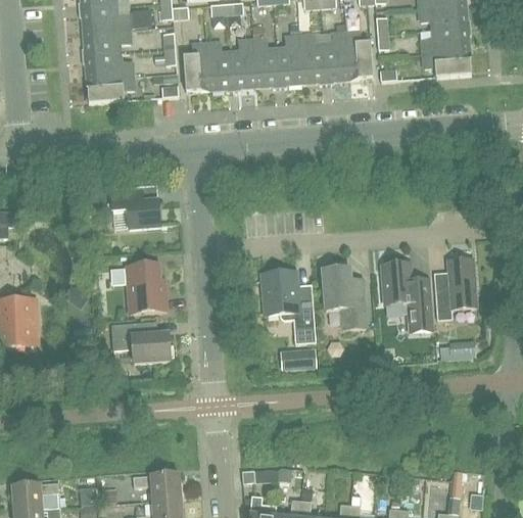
[(81,0),(81,1),(78,1),(79,8),(117,6),(116,0),(81,0)]
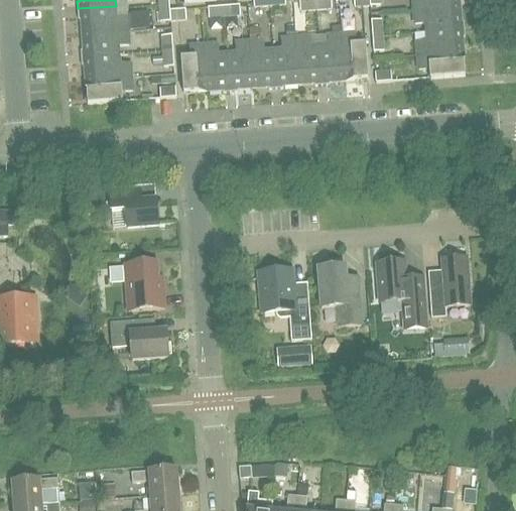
[(316,6),(315,0),(299,0),(300,8),(316,6)]
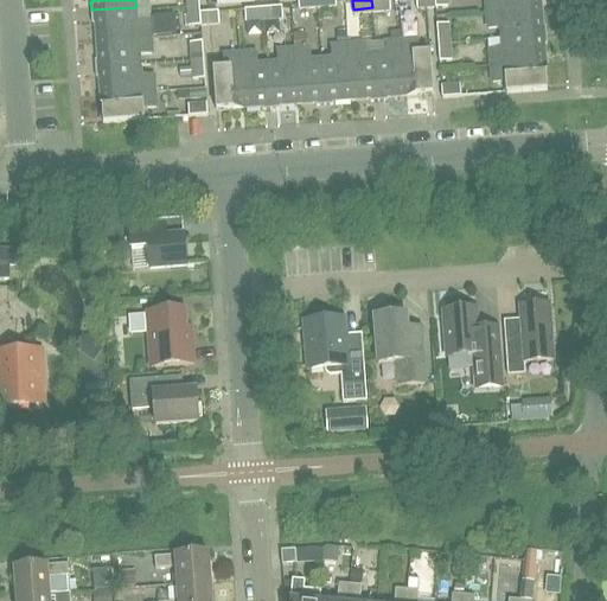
[(200,8),(199,2),(187,4),(189,21),(200,21),(200,20),(199,8),(200,8)]
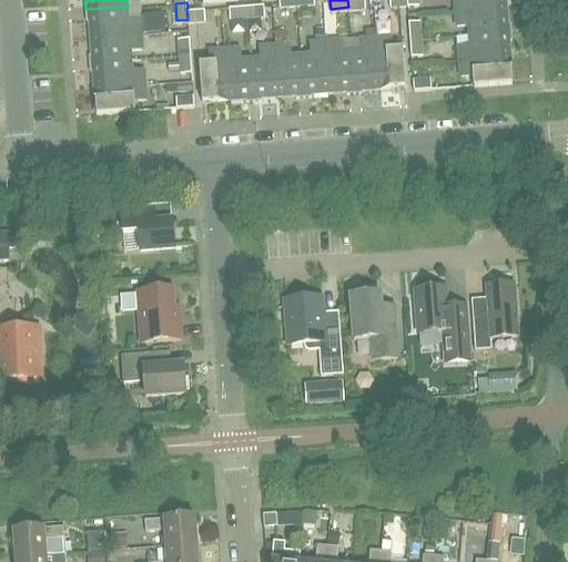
[(246,3),(247,14),(265,13),(264,2),(246,3)]
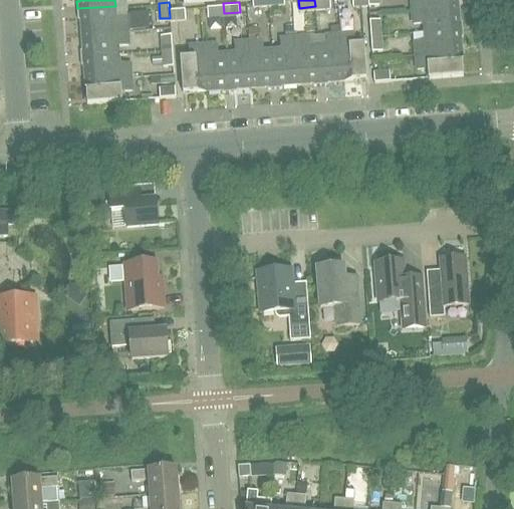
[(208,15),(223,13),(224,13),(223,3),(207,4),(208,15)]
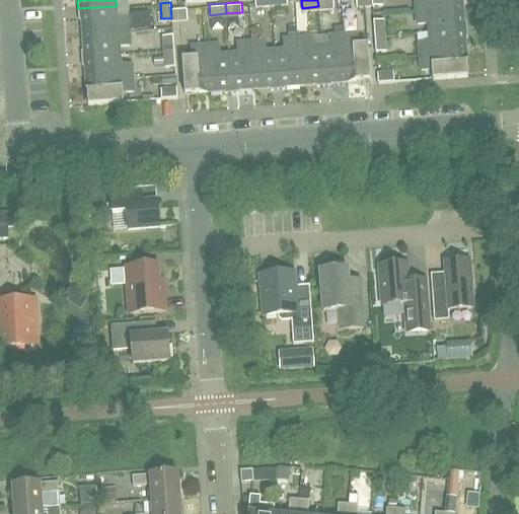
[(464,19),(462,3),(416,7),(417,20),(429,20),(429,29),(467,26),(466,18),(464,19)]
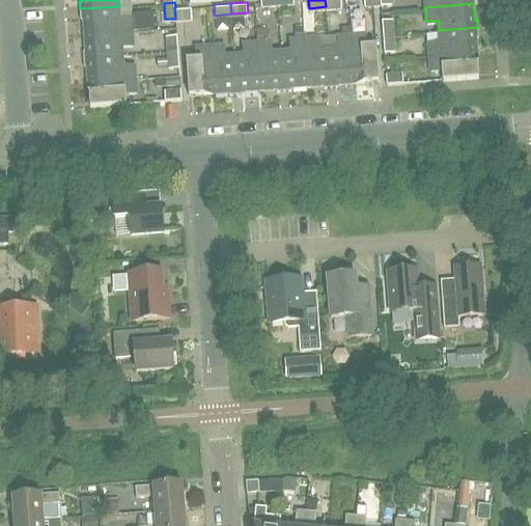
[(119,6),(80,8),(81,17),(83,17),(84,32),(133,29),(133,28),(150,26),(149,11),(131,12),(132,15),(119,16),(119,6)]
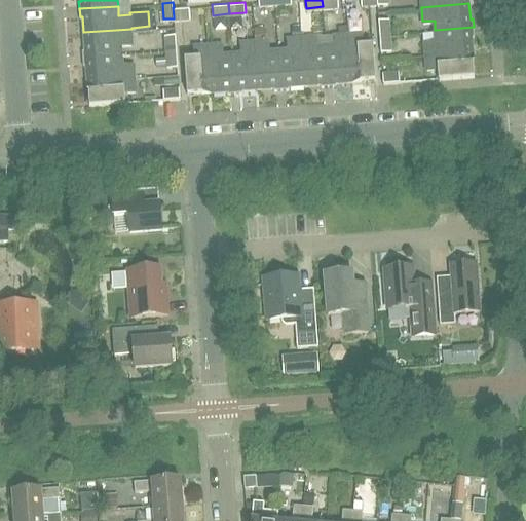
[(174,17),(178,17),(190,16),(189,6),(174,7),(173,7),(174,17)]
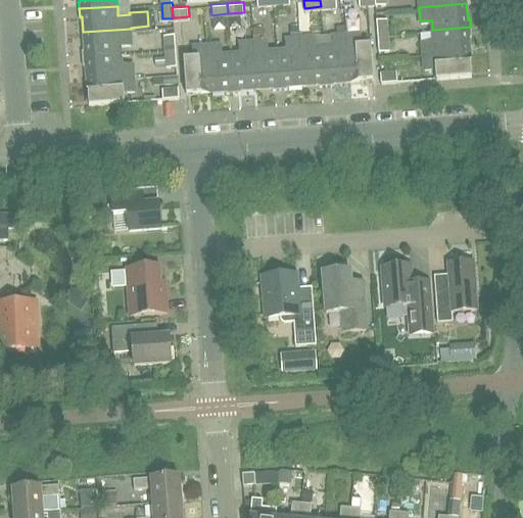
[(378,34),(388,33),(387,16),(376,17),(378,34)]
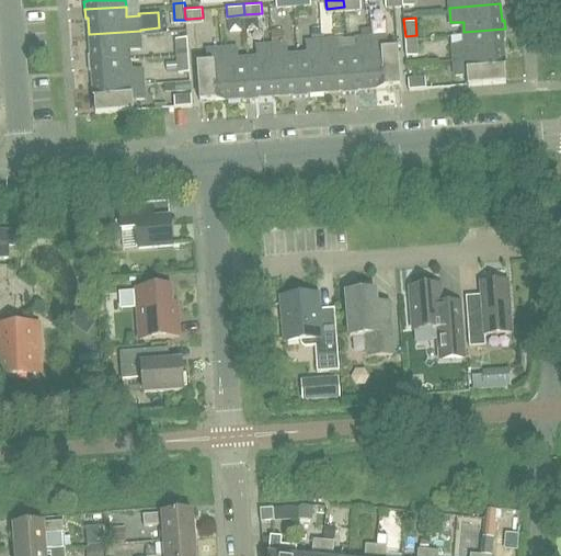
[(506,36),(505,29),(464,32),(465,42),(453,42),(454,57),(504,54),(503,36),(506,36)]
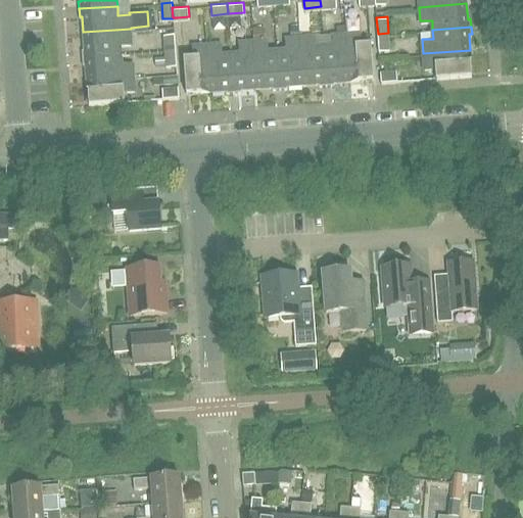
[(82,55),(121,52),(121,43),(132,42),(131,29),(83,32),(84,47),(82,48),(82,55)]
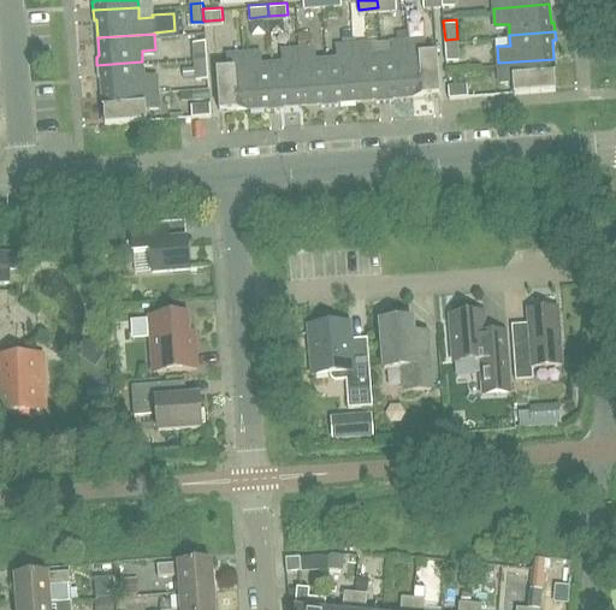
[(424,35),(408,36),(412,93),(440,90),(437,48),(425,49),(424,35)]
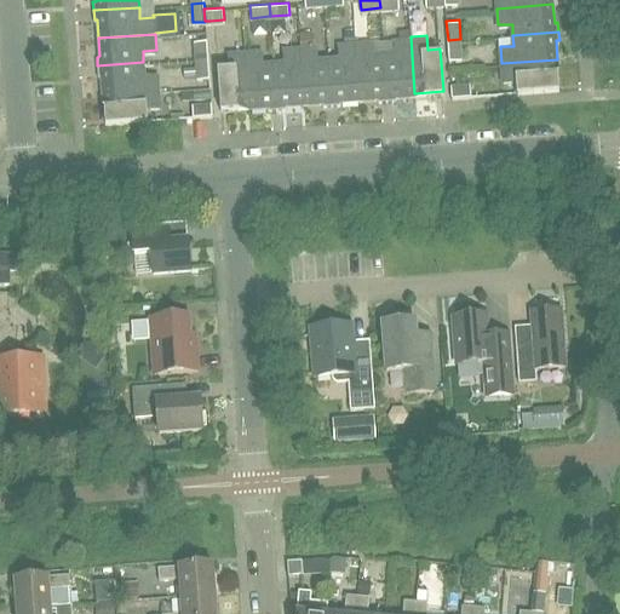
[(396,95),(414,93),(411,36),(394,39),(395,52),(384,52),(386,98),(396,98),(396,95)]
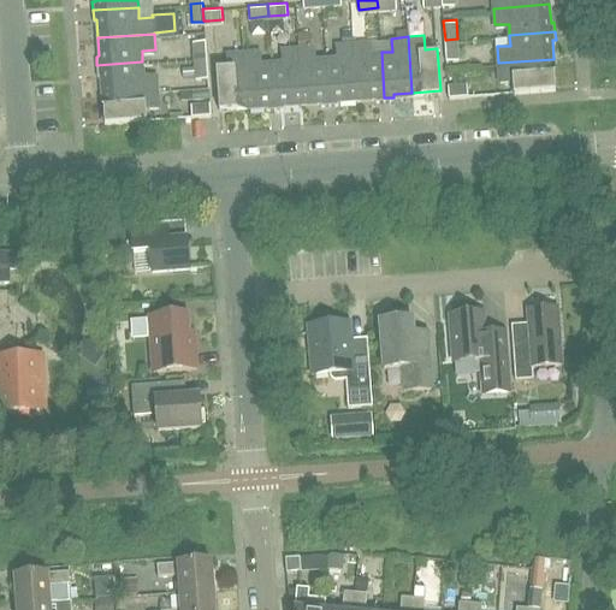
[(194,58),(207,57),(205,37),(193,39),(194,58)]
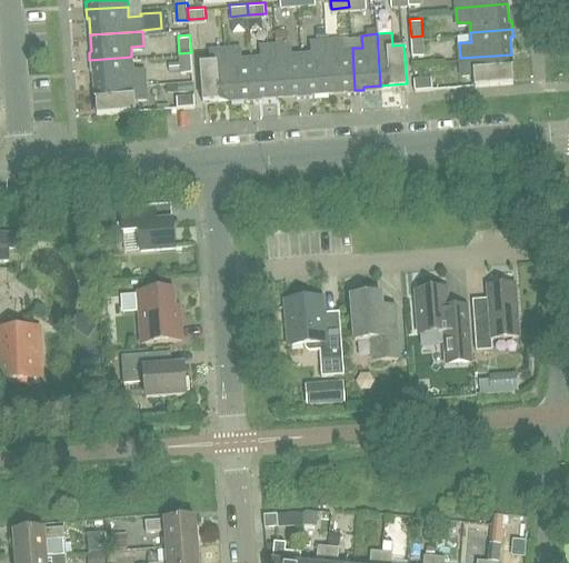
[(423,53),(422,36),(411,37),(412,53),(423,53)]
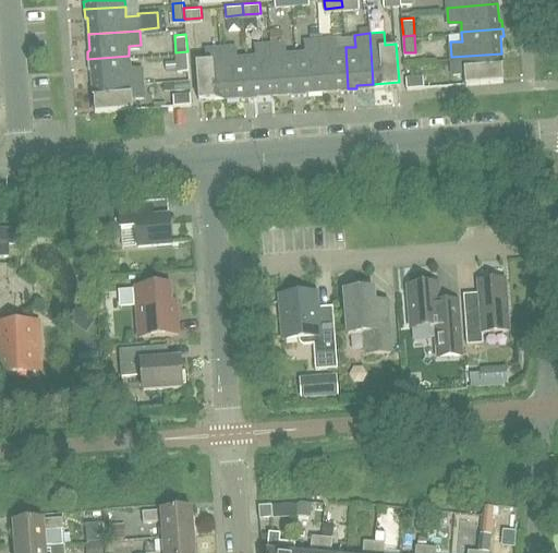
[(335,36),(319,37),(323,87),(340,85),(340,89),(348,88),(346,47),(336,48),(335,36)]
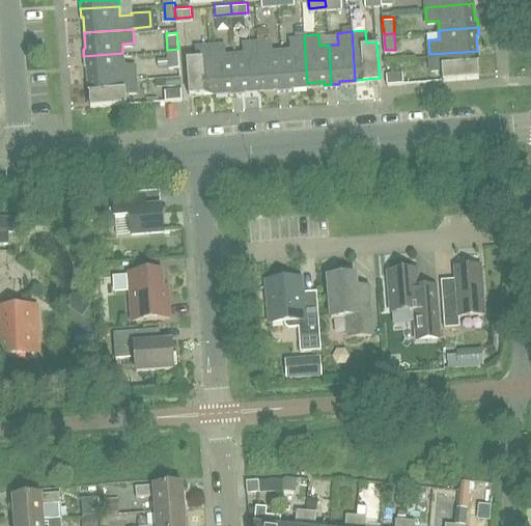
[(291,84),(307,83),(304,35),(289,36),(290,48),(281,49),(284,88),(291,87),(291,84)]
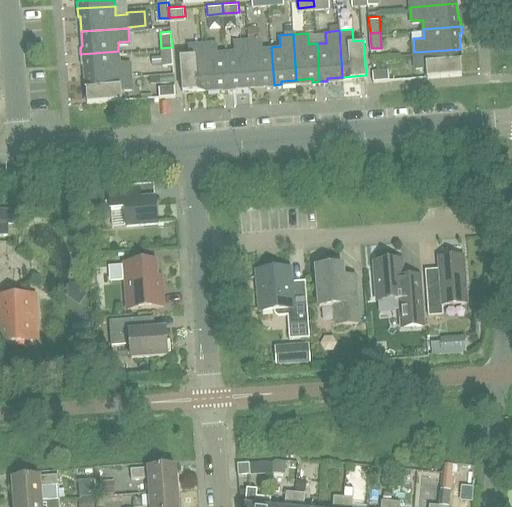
[(274,85),(271,47),(262,48),(261,36),(247,37),(251,83),(266,82),(267,85),(274,85)]
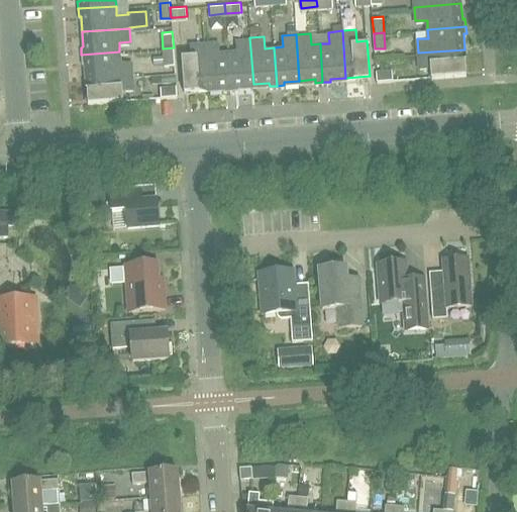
[(238,86),(253,84),(249,37),(236,38),(237,50),(228,50),(230,89),(238,88),(238,86)]
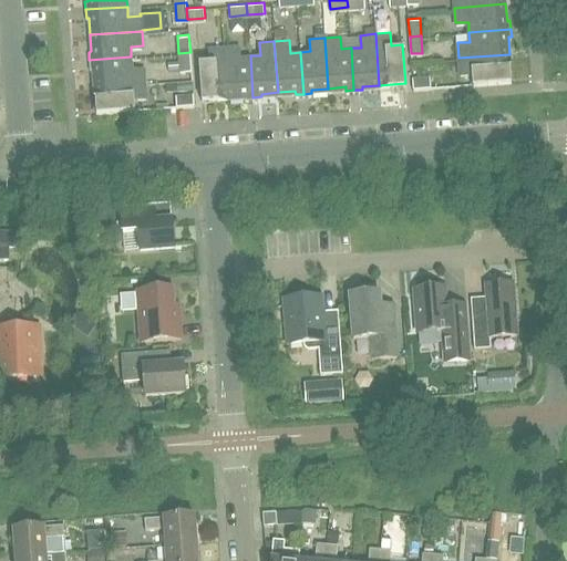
[(250,55),(249,55),(239,56),(239,44),(224,45),(228,96),(245,95),(245,99),(253,97),(250,55)]
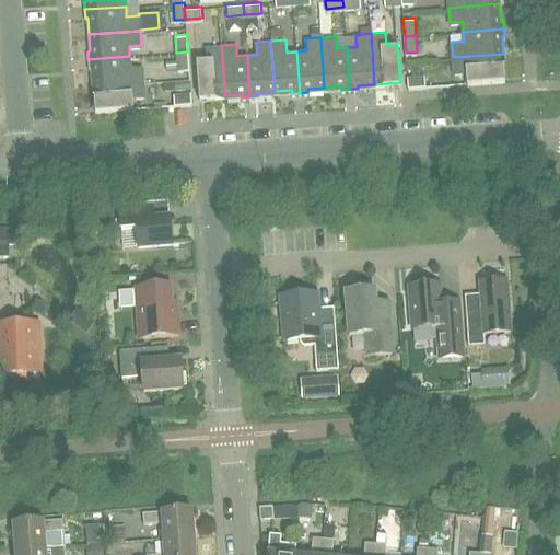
[(199,97),(225,95),(221,45),(206,46),(207,58),(196,59),(199,97)]
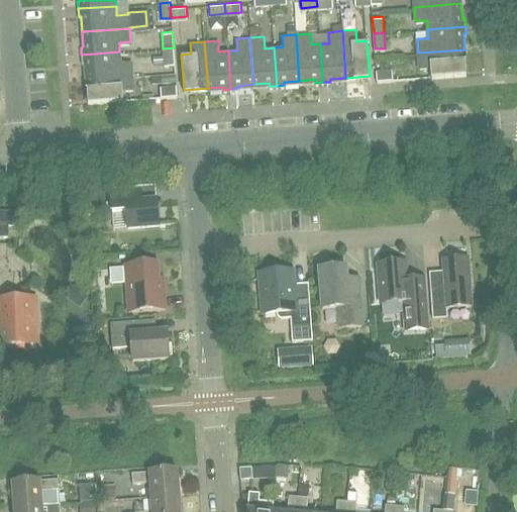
[(163,48),(165,64),(175,64),(174,47),(163,48)]
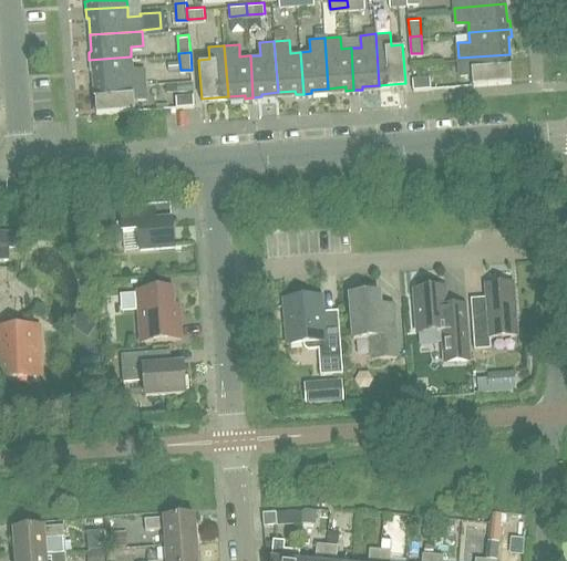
[(512,80),(509,54),(459,58),(460,73),(472,72),(473,83),(512,80)]
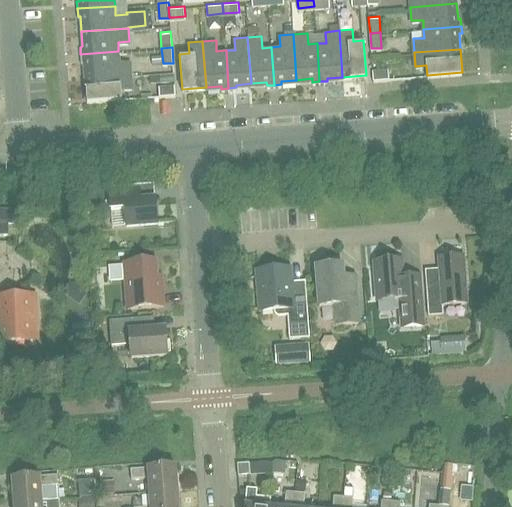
[(130,59),(119,60),(118,51),(80,54),(81,61),(84,61),(85,77),(131,73),(130,59)]
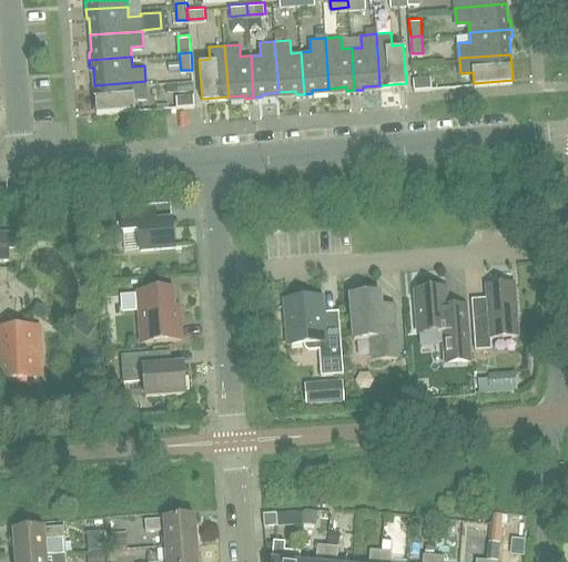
[(414,88),(432,87),(430,75),(413,77),(414,88)]
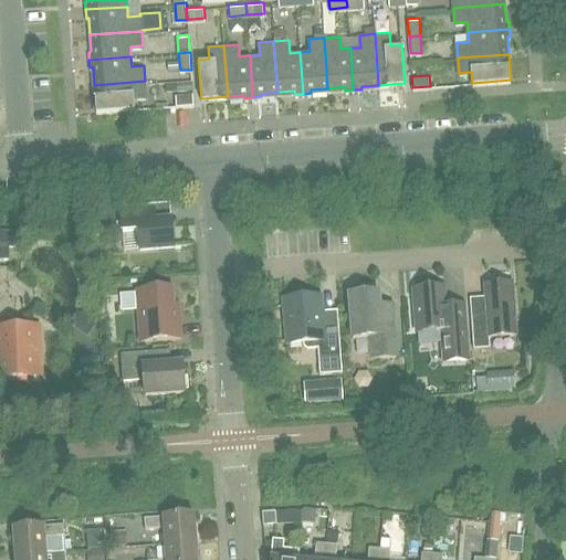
[(134,97),(146,96),(145,81),(94,85),(96,111),(135,107),(134,97)]
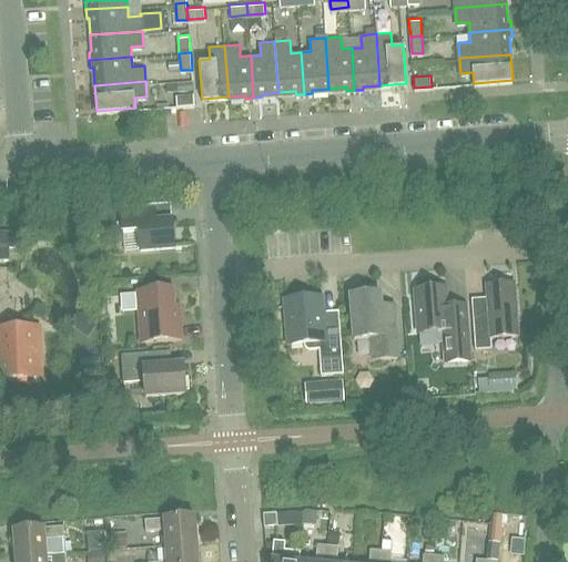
[(176,105),(194,103),(193,92),(175,94),(176,105)]
